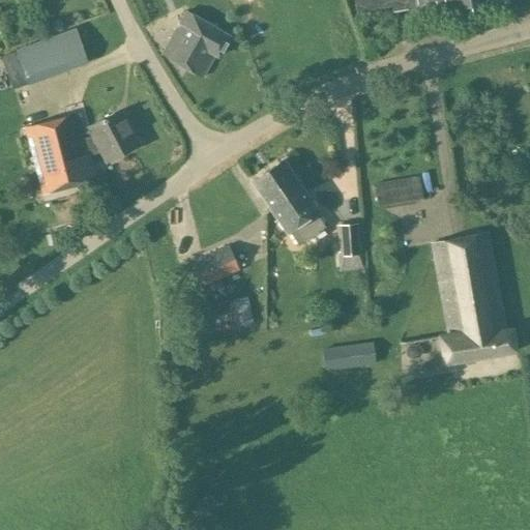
[(486,3),(495,0),(354,0),(357,13),(391,7),(392,12),(409,9),(407,3),(416,2),(418,13),(452,6),(452,9),(486,3)]
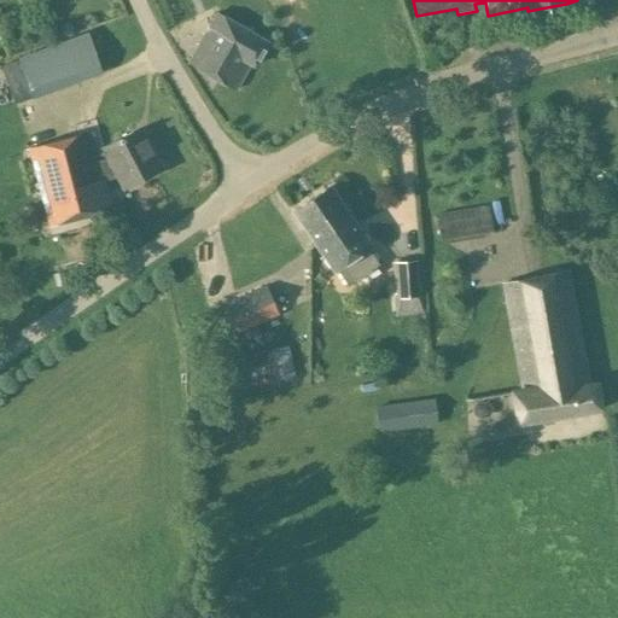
[(217,15),(190,63),(235,89),(251,64),(254,65),(267,42),(217,15)]
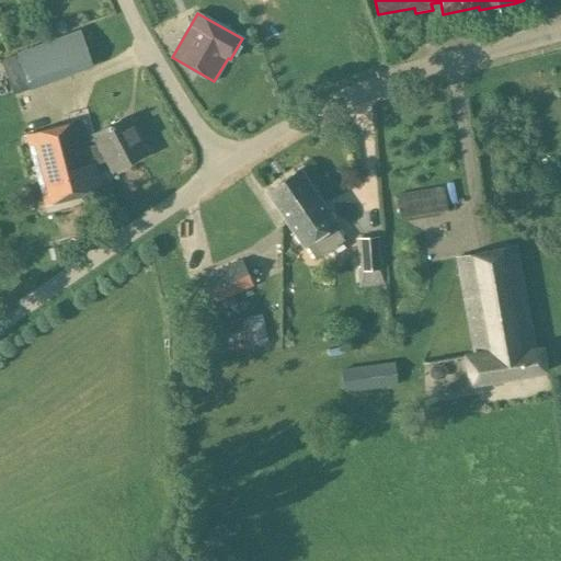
[(0,55),(12,92),(91,67),(79,30),(0,55)]
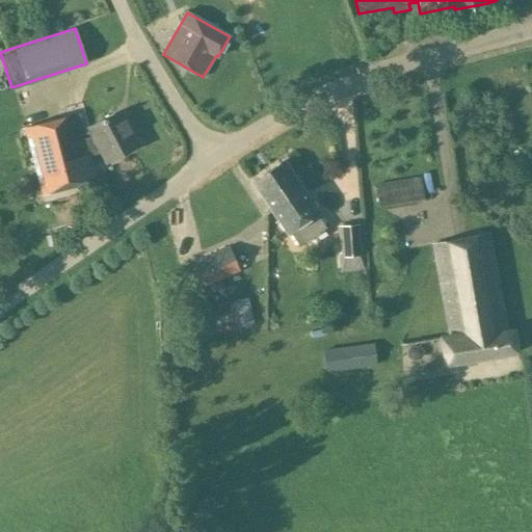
[(76,114),(54,120),(24,128),(43,196),(98,182),(91,157),(102,154),(107,163),(139,147),(121,111),(88,128),(94,137),(83,140),(76,114)]
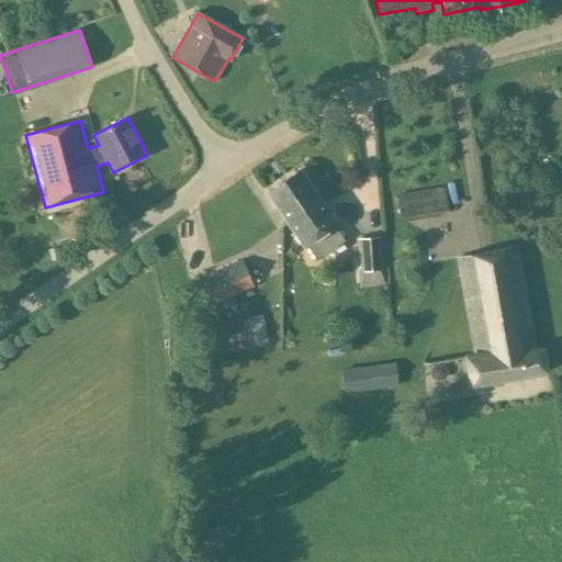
[(336,226),(338,225),(301,170),(267,192),(304,248),(307,246),(317,259),(345,242),(336,226)]
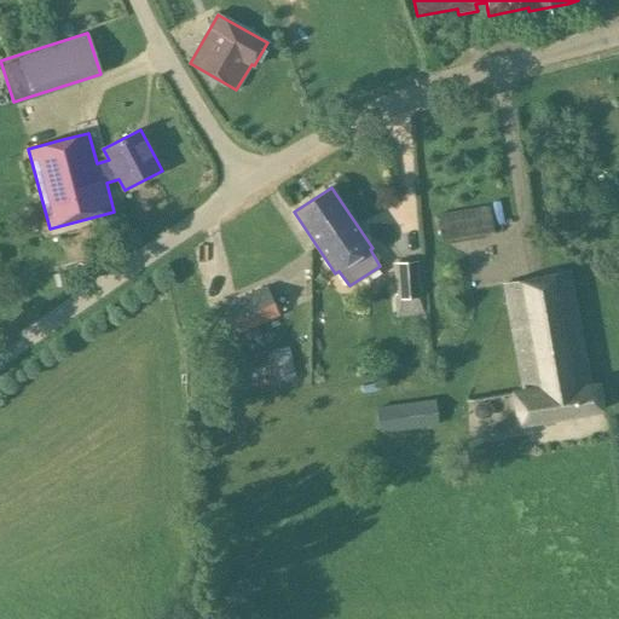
[(440,237),(493,232),(491,206),(438,212),(440,237)]
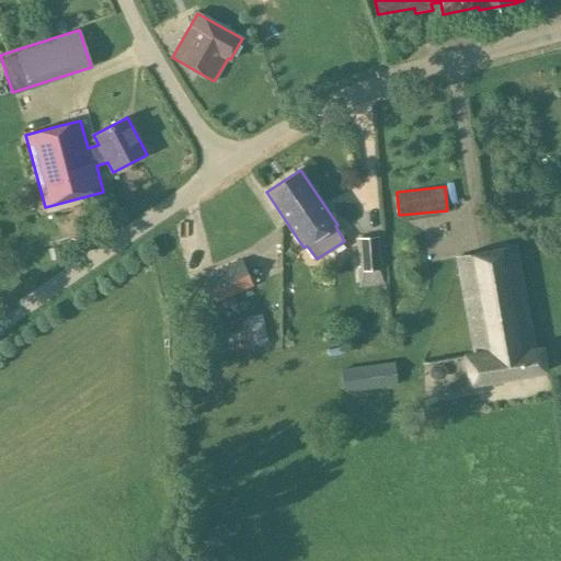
[(357,239),(359,271),(384,270),(382,258),(380,258),(379,237),(357,239)]
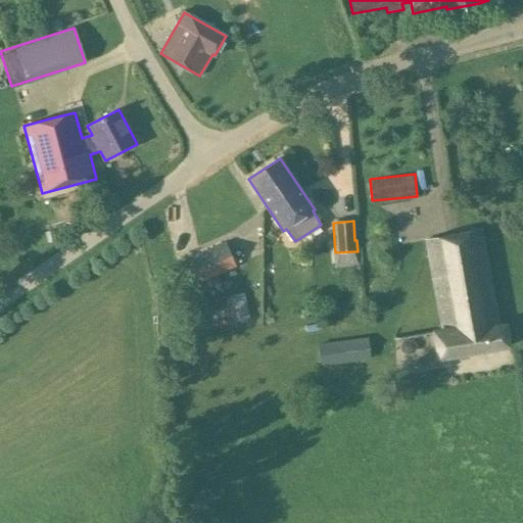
[(505,323),(500,323),(482,229),(424,241),(440,333),(435,334),(439,359),(509,347),(505,323)]
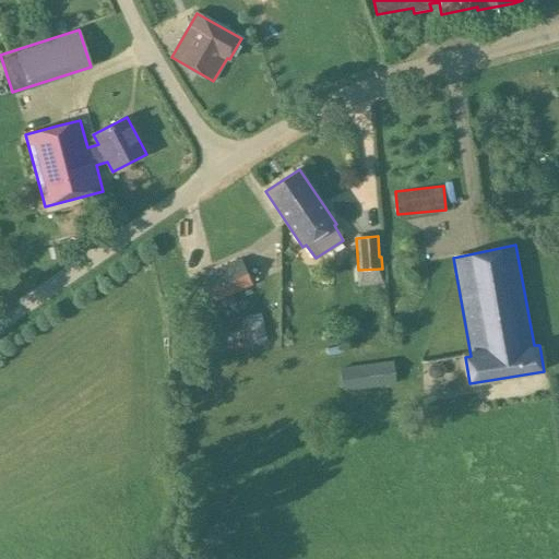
[(241,260),(201,277),(212,304),(213,302),(216,308),(226,304),(227,305),(235,301),(232,295),(252,285),(241,260)]
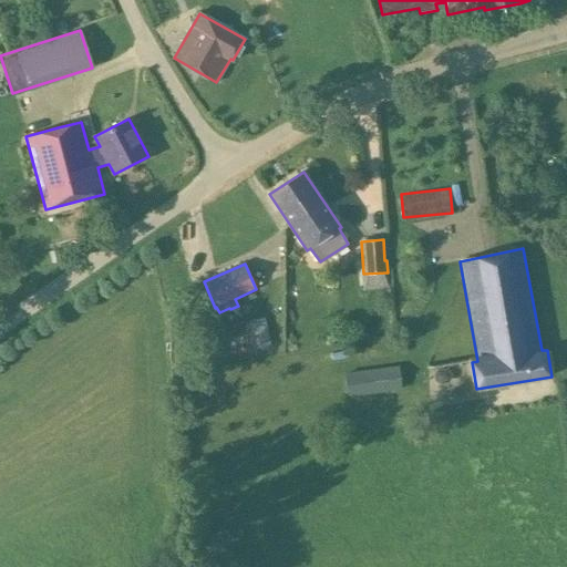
[(270,347),(264,318),(216,328),(218,341),(228,339),(232,354),(270,347)]
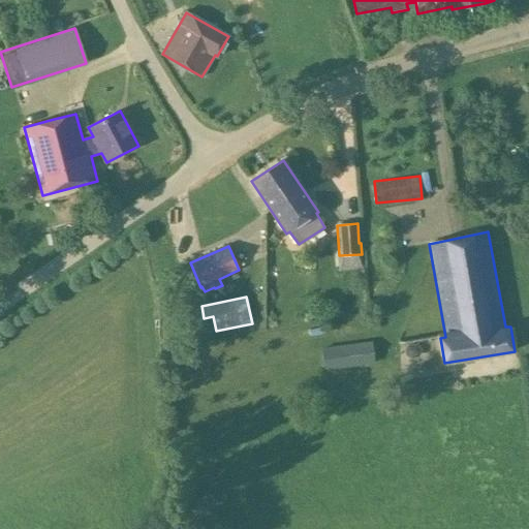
[(372,342),(321,348),(324,371),(375,364),(372,342)]
